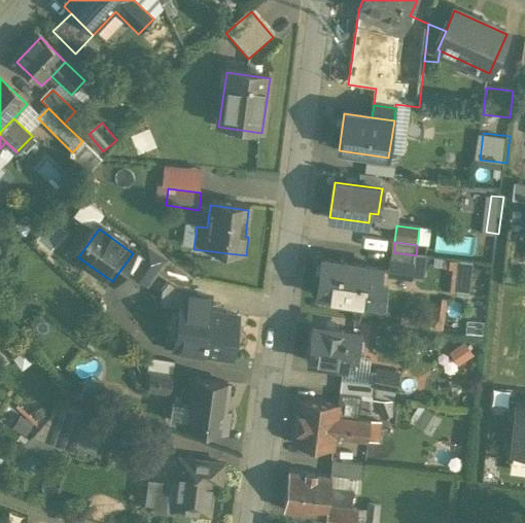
[(416,255),(393,252),(391,264),(414,267),(414,265),(416,255)]
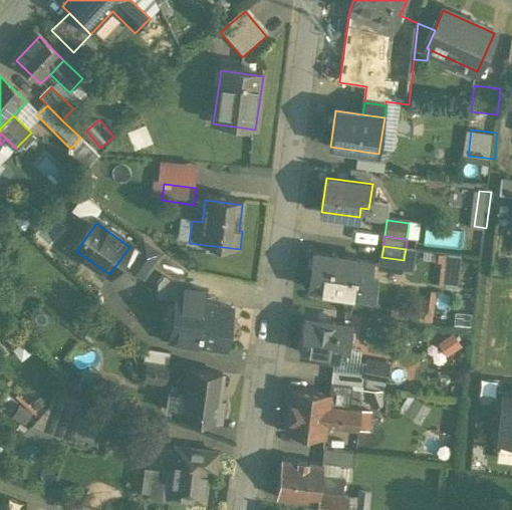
[(416,250),(406,249),(404,258),(415,260),(416,250)]
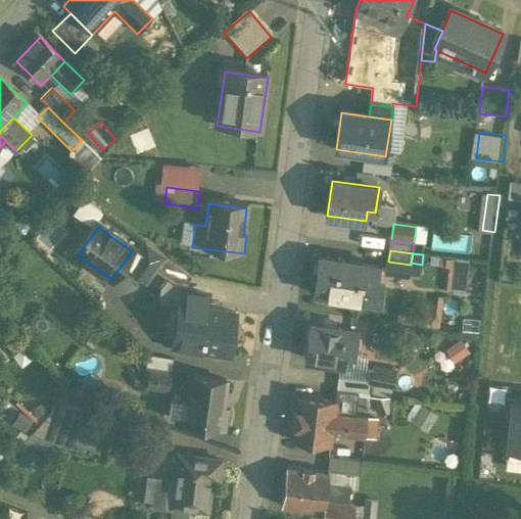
[(194,277),(167,258),(157,273),(184,291),(194,277)]
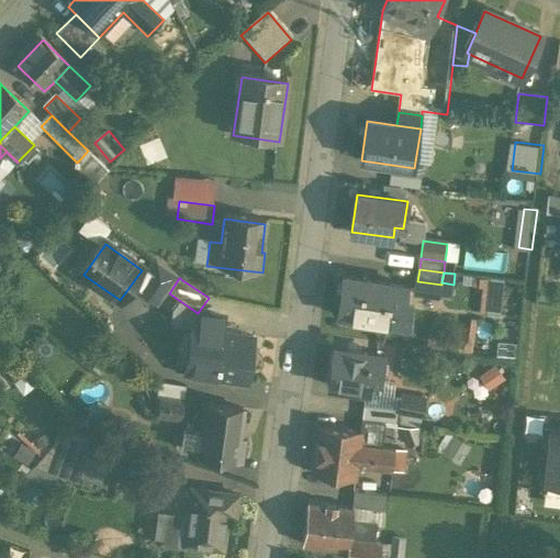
[(388,285),(344,278),(338,316),(381,323),(382,323),(402,326),(407,288),(388,286),(388,285)]
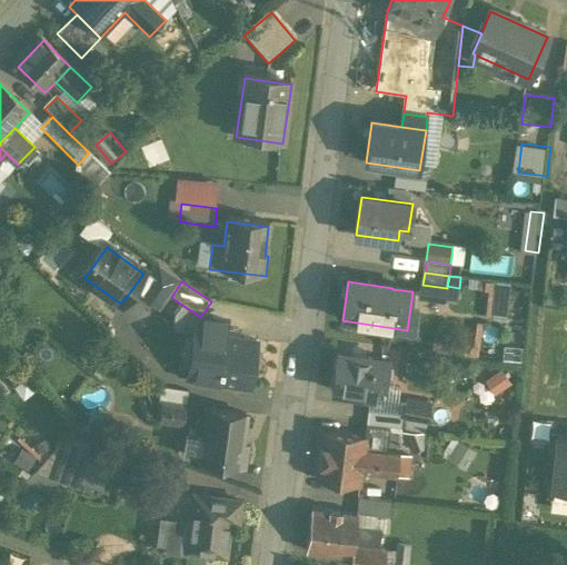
[(517,318),(517,283),(500,283),(499,318),(517,318)]
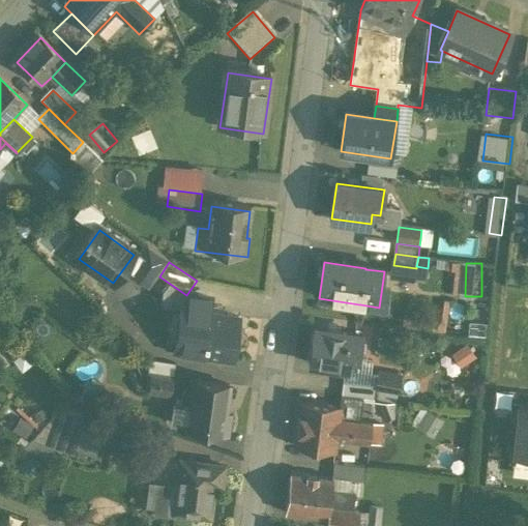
[(393,265),(391,280),(414,283),(416,268),(393,265)]
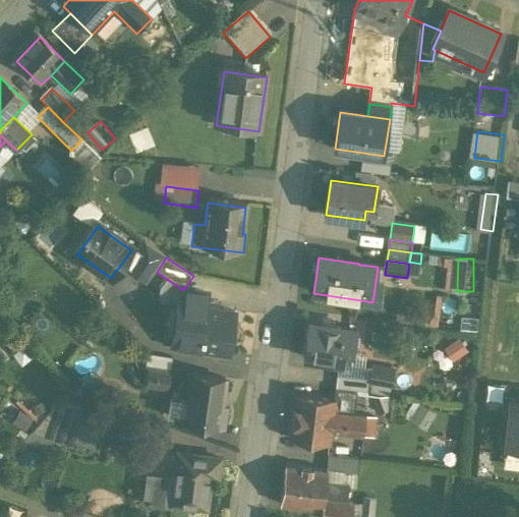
[(235,312),(178,305),(177,308),(182,309),(177,346),(172,345),(172,347),(230,356),(235,312)]
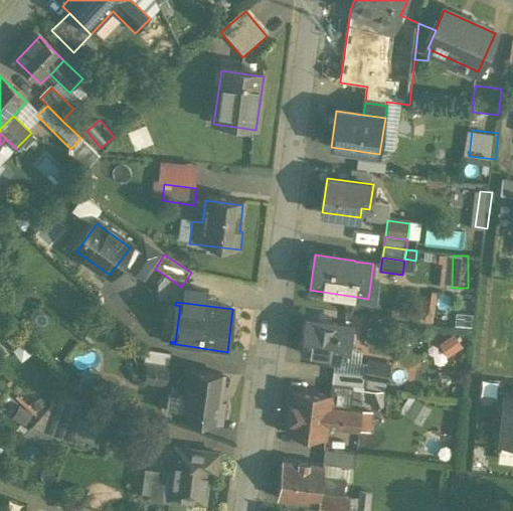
[(353,327),(306,320),(300,354),(338,360),(340,350),(349,351),(353,327)]
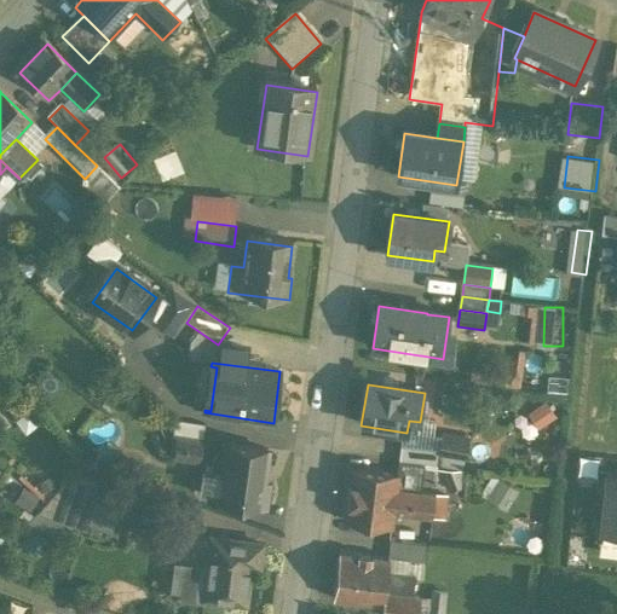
[(206,427),(178,423),(174,441),(177,441),(203,444),(206,427)]
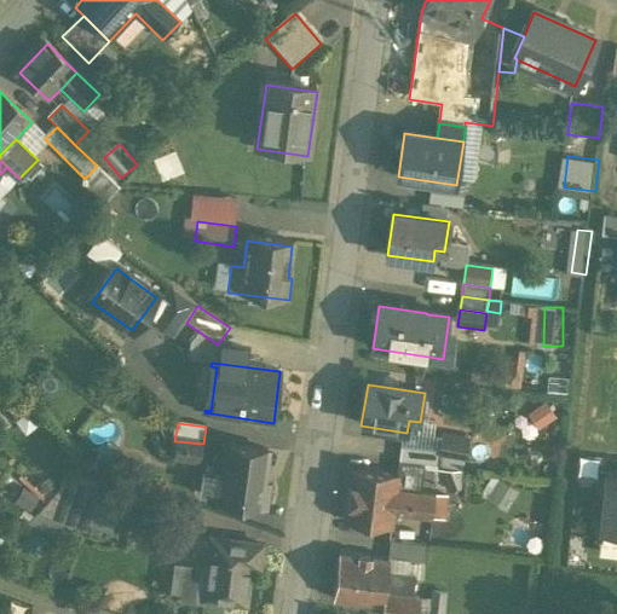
[(470,441),(443,436),(440,452),(439,456),(466,461),(470,441)]
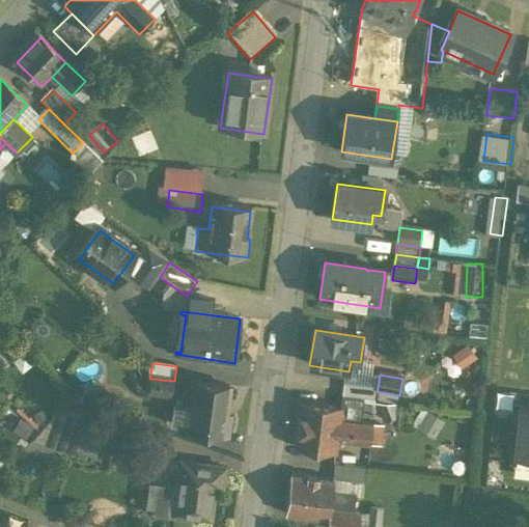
[(85,399),(99,405),(82,450),(100,458),(116,413),(102,408),(110,385),(92,379),(85,399)]
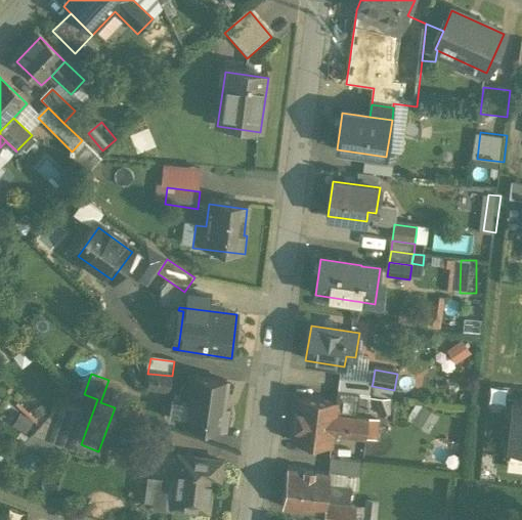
[(172,376),(149,374),(146,391),(170,395),(172,376)]
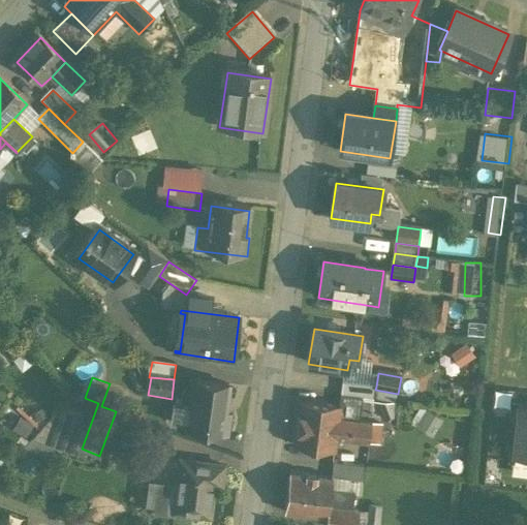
[(370,385),(343,382),(342,397),(368,400),(370,385)]
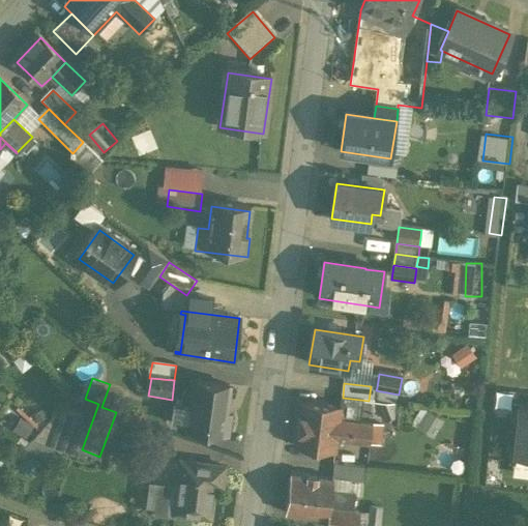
[(232,388),(194,384),(191,408),(187,430),(186,433),(230,439),(233,418),(228,417),(232,388)]
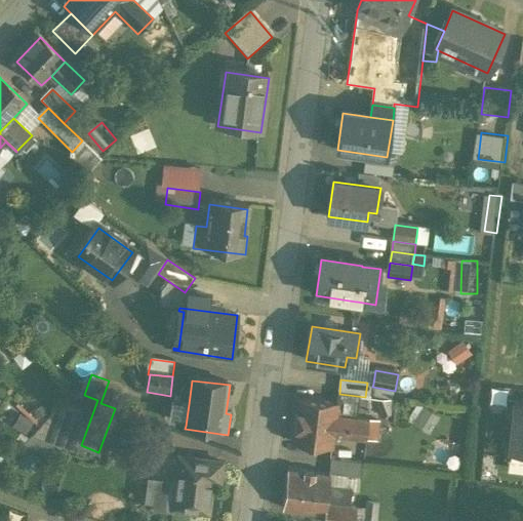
[(395,391),(372,387),(373,384),(367,383),(365,397),(393,401),(395,391)]
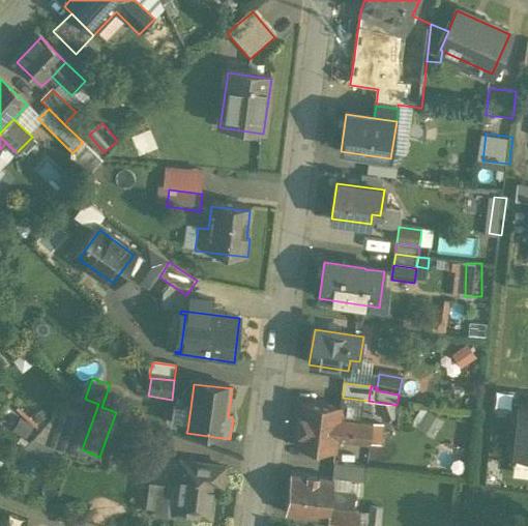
[(92,407),(71,399),(46,428),(79,439),(92,407)]
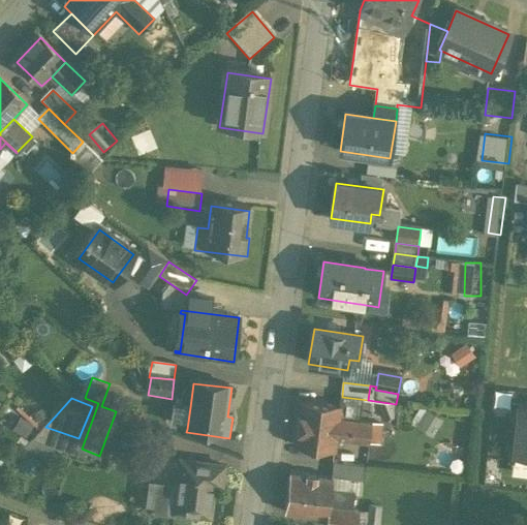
[(341,408),(302,403),(297,448),(336,453),(337,439),(340,420),(341,408)]
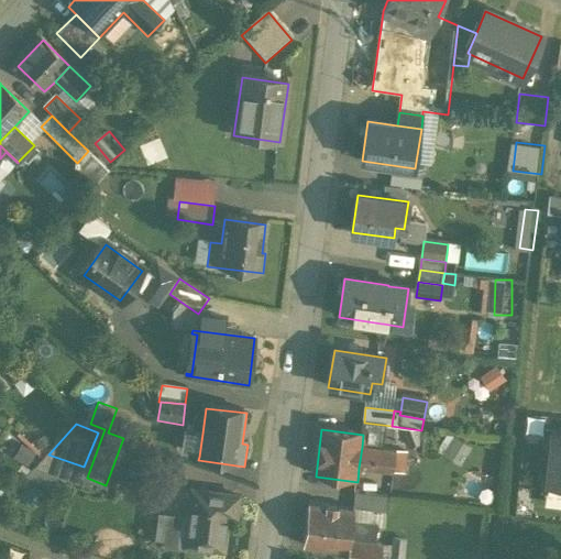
[(202,434),(191,431),(188,455),(199,457),(202,434)]
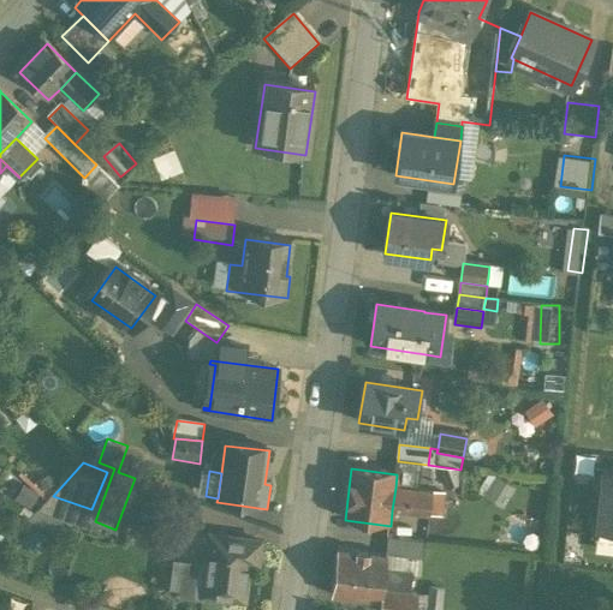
[(612,473),(605,472),(599,530),(612,531),(612,473)]
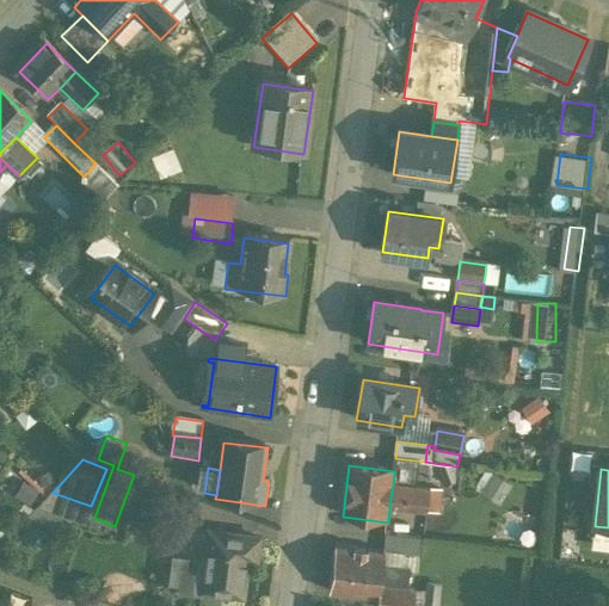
[(498,471),(487,490),(506,501),(517,482),(498,471)]
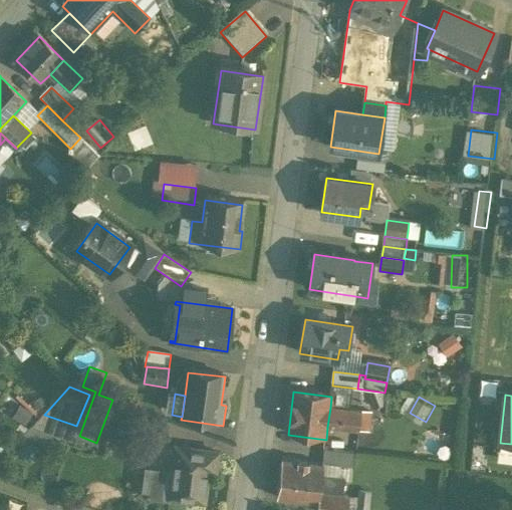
[(369,413),(330,408),(327,427),(367,432),(369,413)]
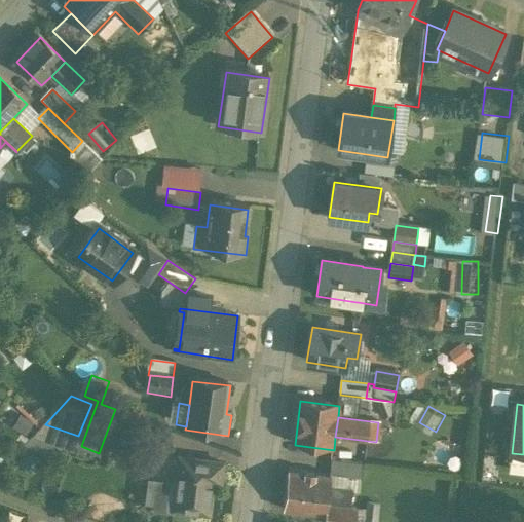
[(223,465),(163,457),(160,482),(177,484),(174,510),(175,510),(192,513),(193,511),(208,513),(208,515),(210,515),(214,483),(221,484),(223,465)]
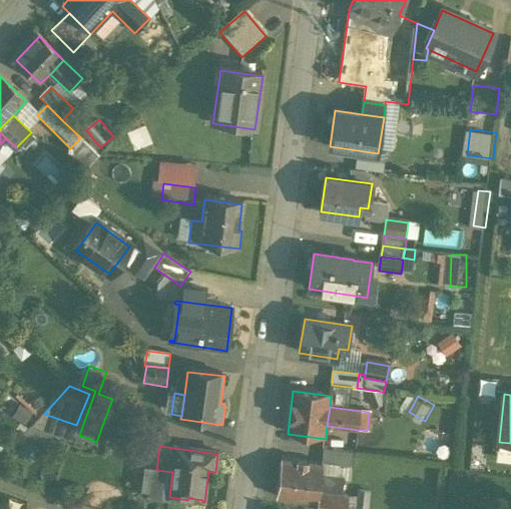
[(325,465),(284,460),(279,497),(320,503),(322,493),(325,465)]
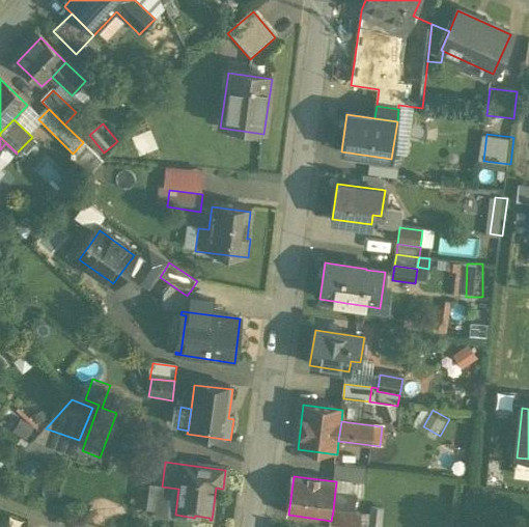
[(162,487),(155,486),(150,517),(176,520),(176,515),(175,515),(178,489),(162,487)]
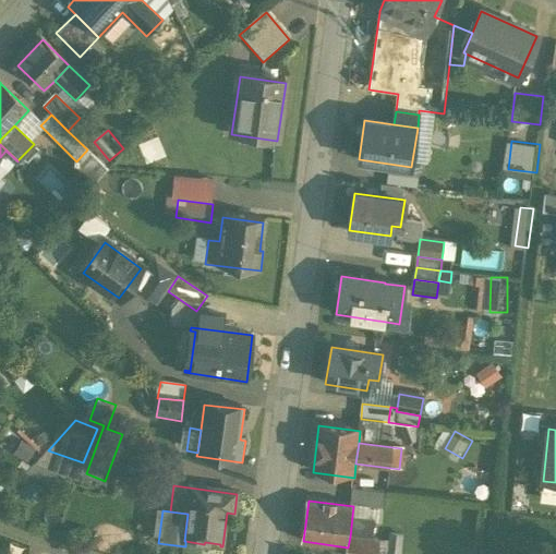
[(388,553),(389,542),(350,537),(348,548),(347,553),(388,553)]
